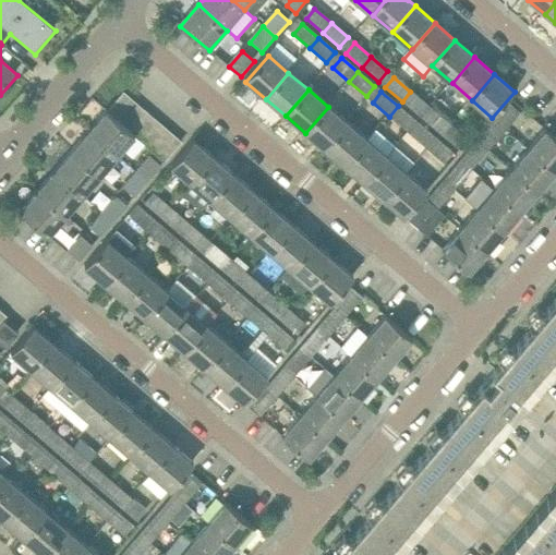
[(410,92),(402,101),(419,116),(427,106),(410,92)]
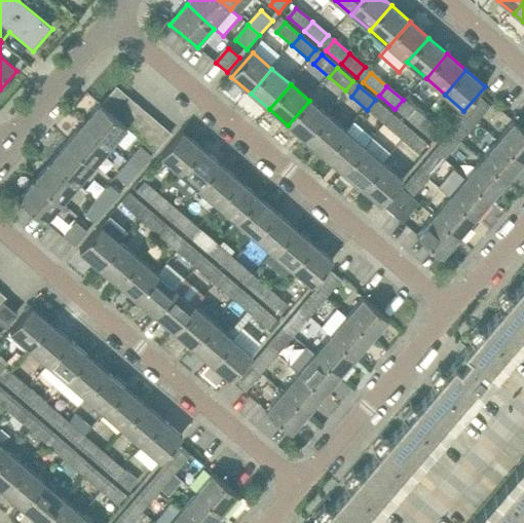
[(118,88),(103,106),(112,114),(127,97),(118,88)]
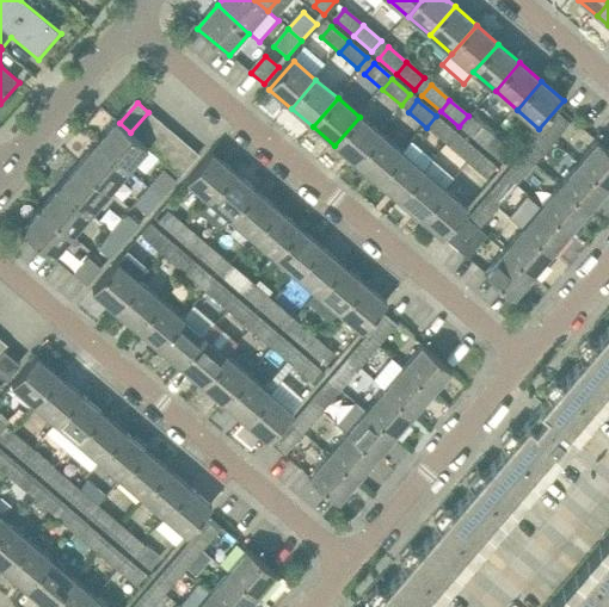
[(159,122),(148,112),(130,132),(141,142),(159,122)]
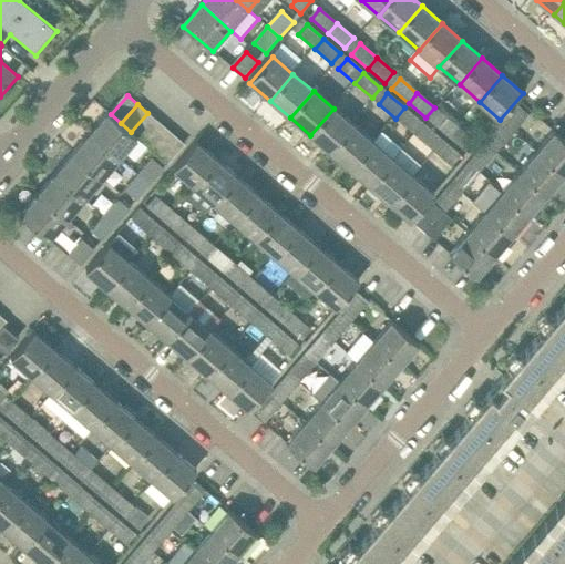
[(412,133),(421,122),(404,108),(396,119),(412,133)]
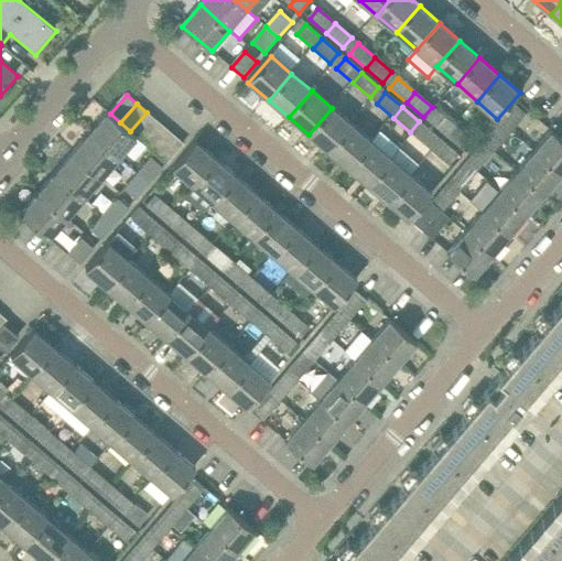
[(526,116),(516,107),(501,123),(511,132),(526,116)]
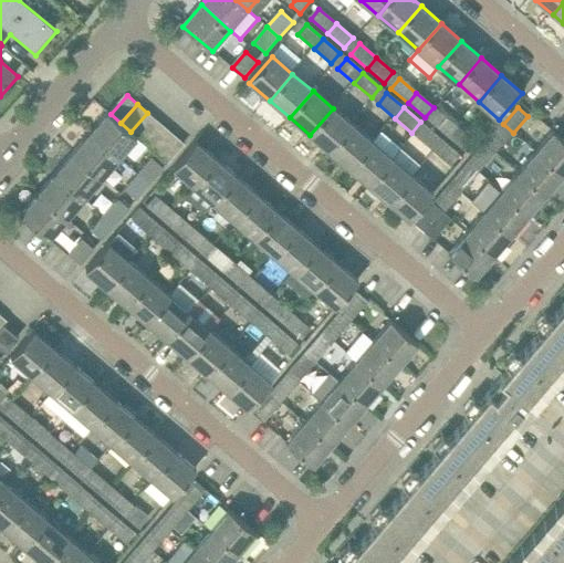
[(353,126),(333,108),(310,135),(331,153),(353,126)]
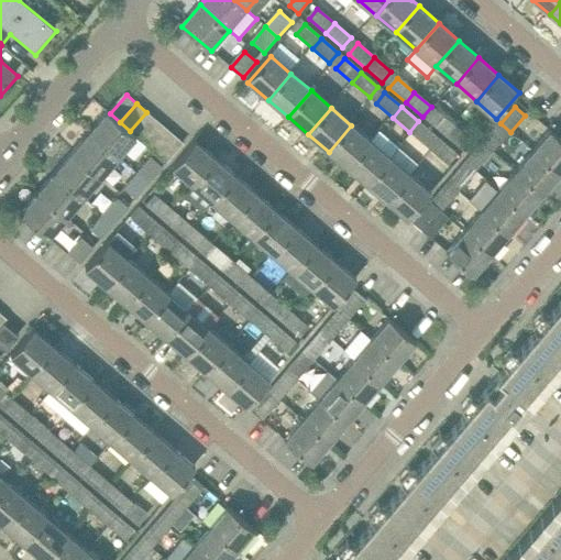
[(120,122),(110,113),(109,112),(90,134),(119,158),(138,139),(138,138),(130,131),(120,122)]
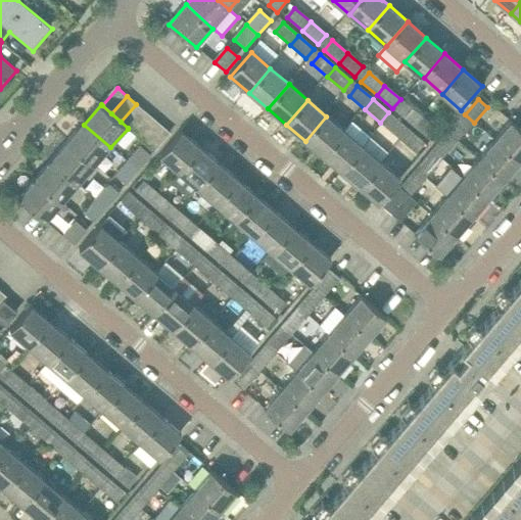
[(128,129),(129,130),(144,111),(136,104),(121,122),(128,128),(128,129)]
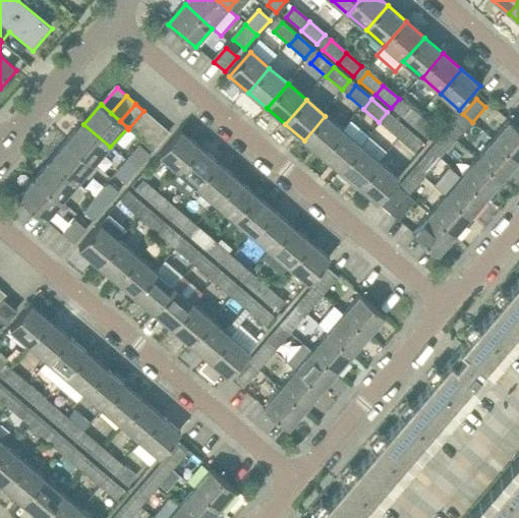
[(405,104),(397,113),(412,126),(420,117),(405,104)]
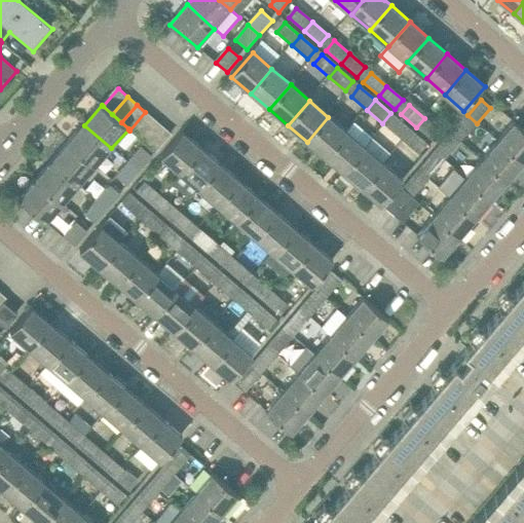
[(154,120),(145,112),(129,131),(139,138),(154,120)]
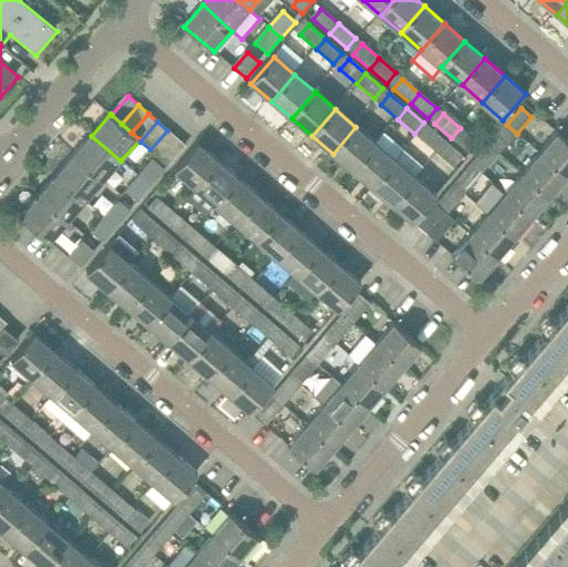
[(517,134),(507,125),(492,143),(502,150),(517,134)]
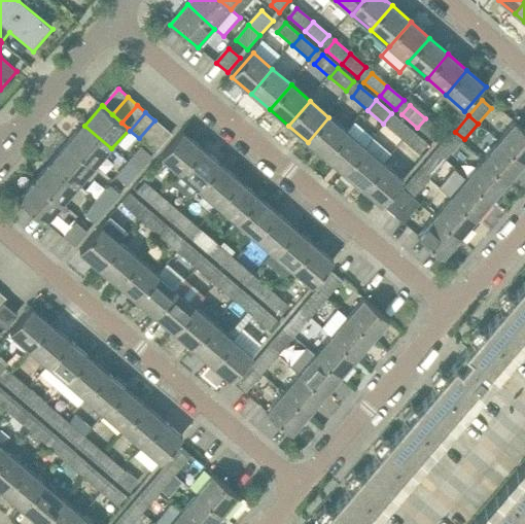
[(308,142),(326,158),(347,133),(328,117),(308,142)]
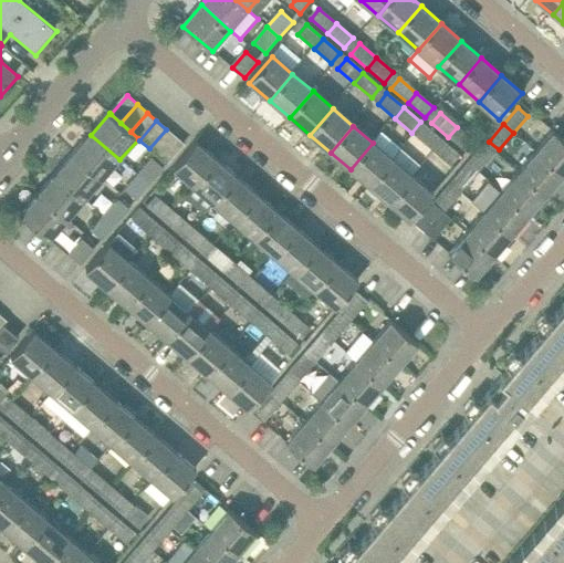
[(457,127),(448,137),(465,152),(473,142),(457,127)]
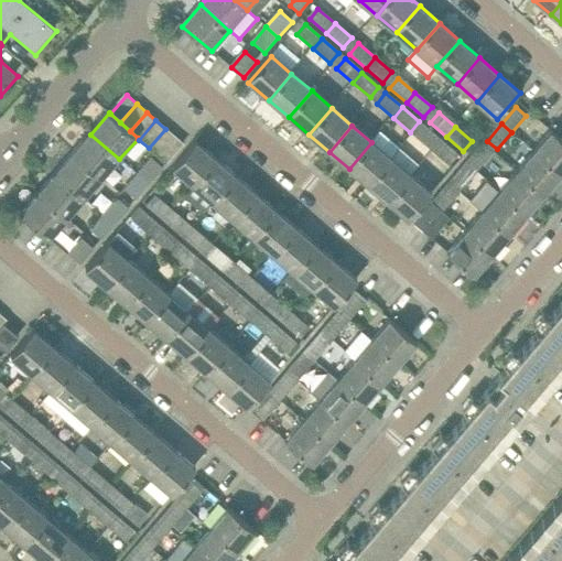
[(433,152),(442,142),(425,128),(417,138),(433,152)]
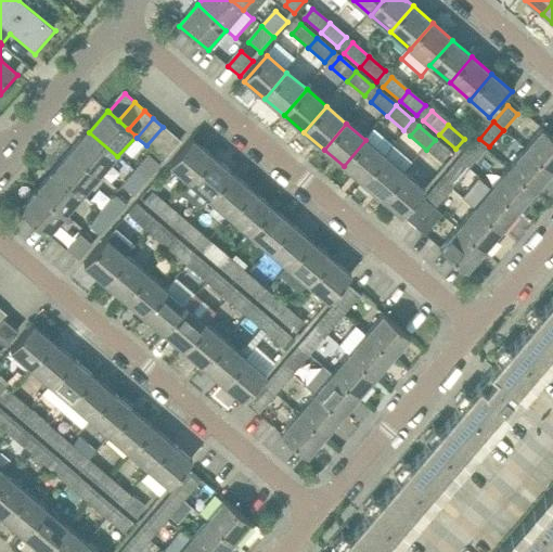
[(172,135),(163,127),(146,145),(156,154),(172,135)]
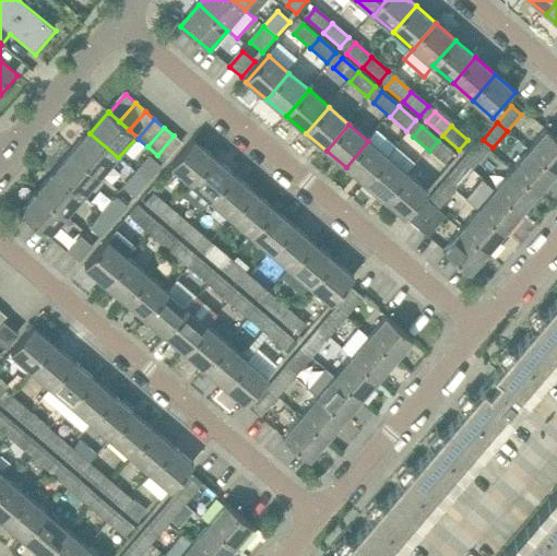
[(556,138),(547,131),(530,151),(556,174),(556,138)]
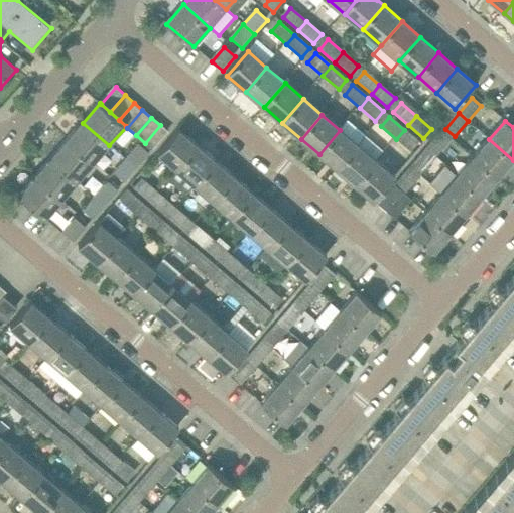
[(94,164),(109,145),(83,123),(67,141),(94,164)]
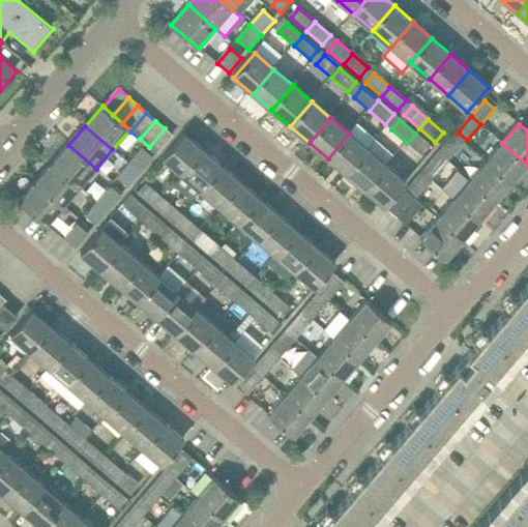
[(165,128),(149,147),(158,155),(174,137),(165,128)]
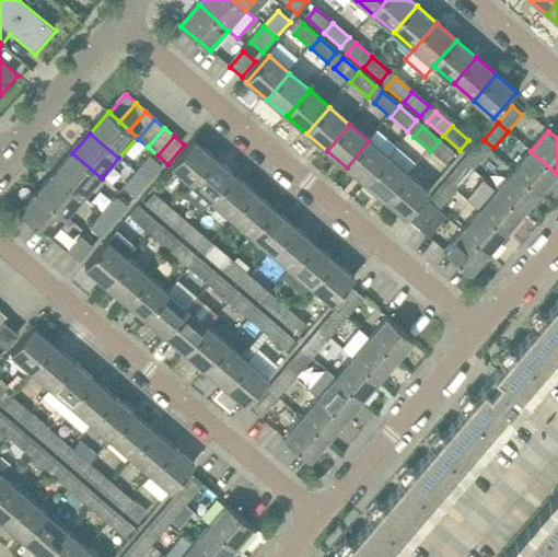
[(194,185),(216,159),(196,141),(173,167),(194,185)]
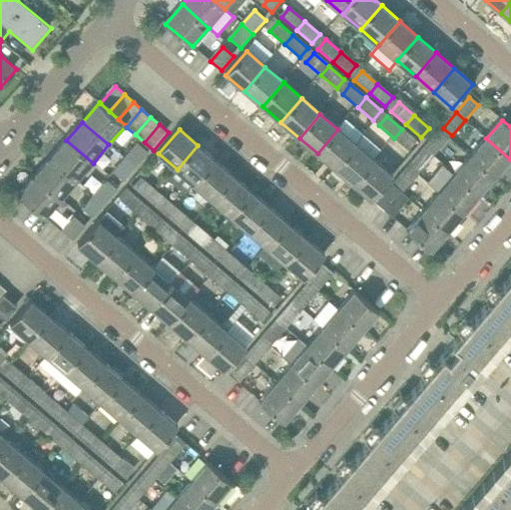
[(357,145),(338,129),(318,153),(336,169),(357,145)]
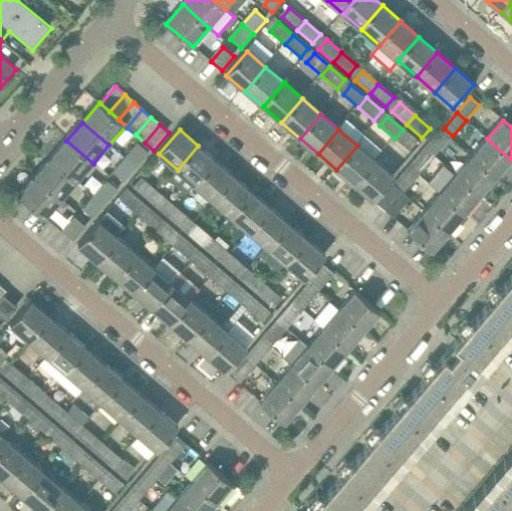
[(410,152),(418,143),(403,130),(395,139),(410,152)]
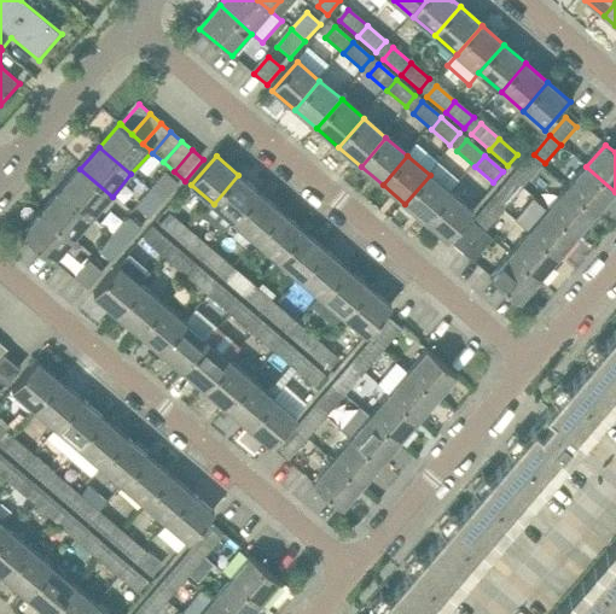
[(528,162),(512,180),(523,189),(539,171),(528,162)]
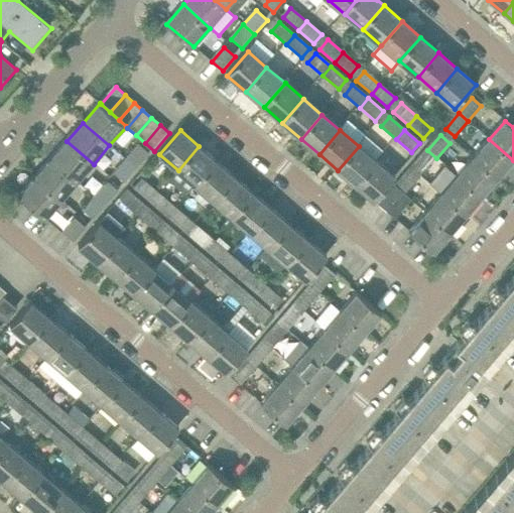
[(474,158),(498,179),(513,162),(513,160),(489,139),(474,158)]
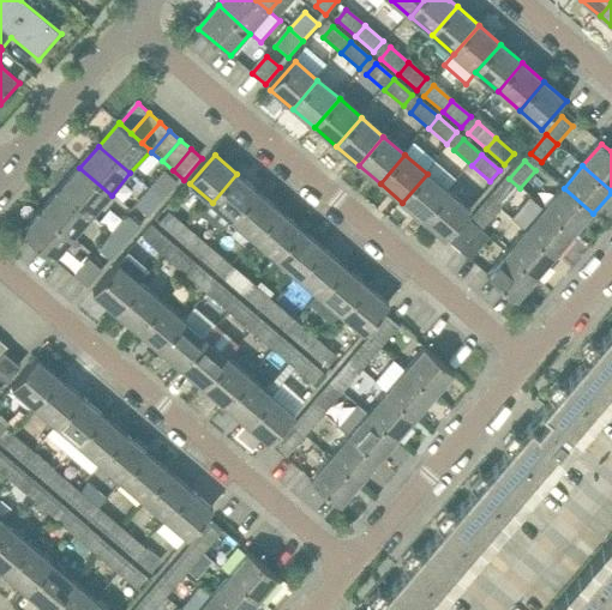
[(79,168),(60,189),(93,217),(112,195),(79,168)]
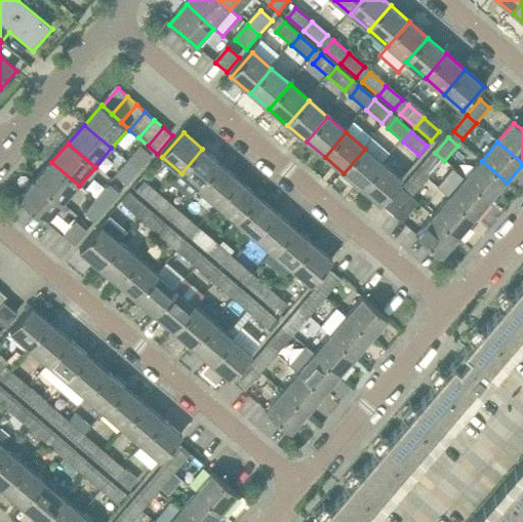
[(142,149),(129,163),(141,173),(153,158),(142,149)]
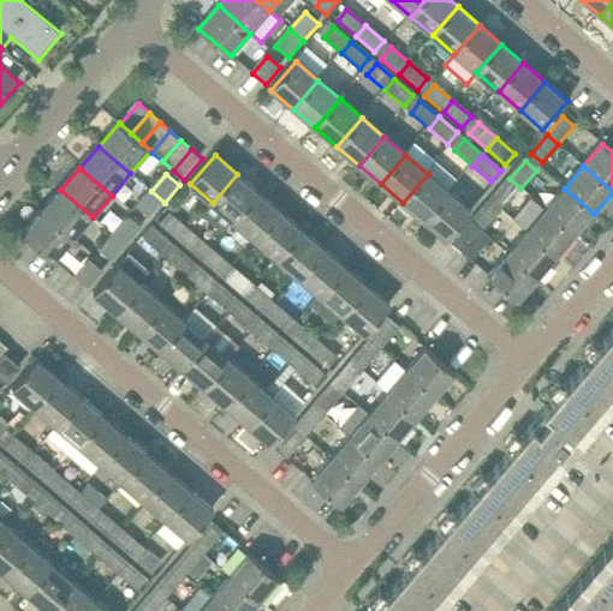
[(234,221),(259,193),(237,174),(213,203),(234,221)]
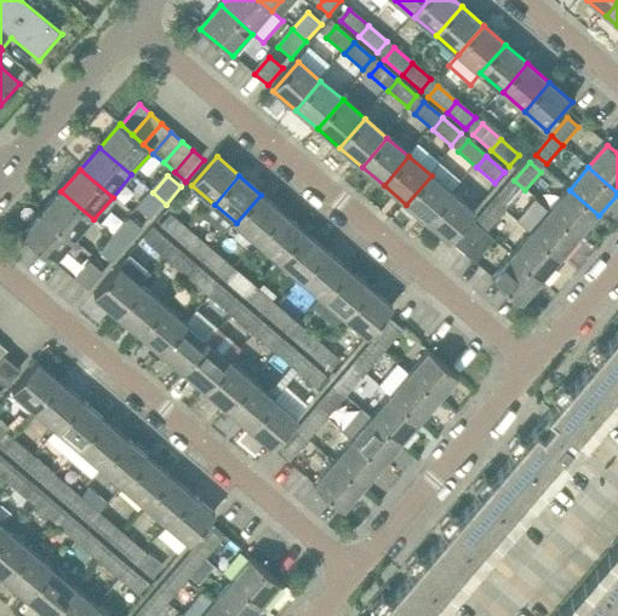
[(406,205),(428,223),(453,195),(431,176),(406,205)]
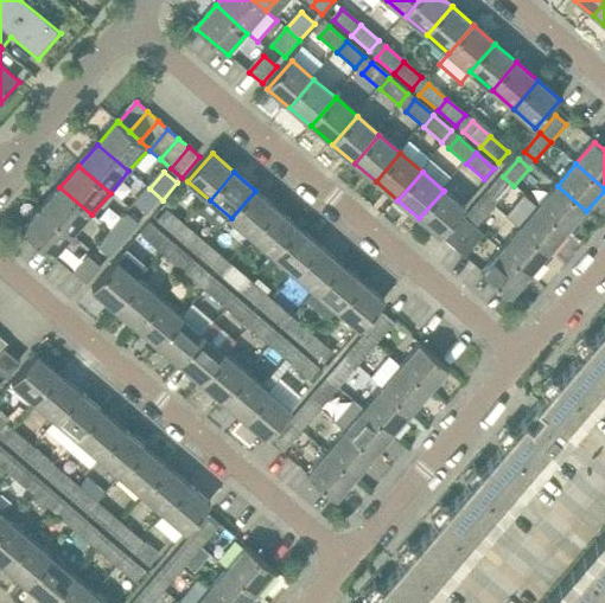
[(514,186),(503,177),(488,194),(498,204),(514,186)]
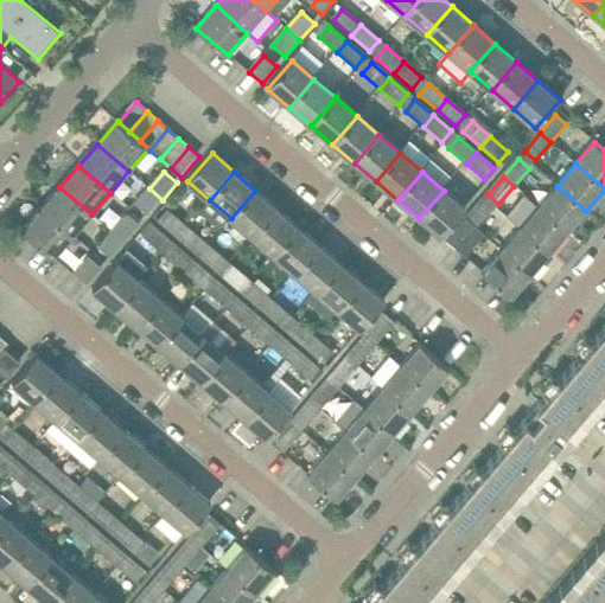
[(558,186),(539,207),(568,232),(586,211),(558,186)]
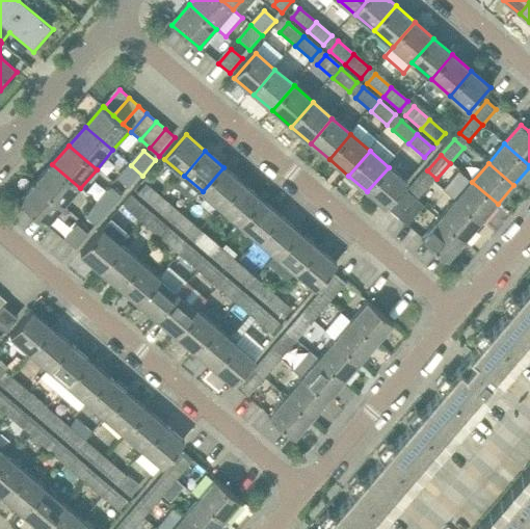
[(52,164),(36,183),(63,207),(80,188),(52,164)]
